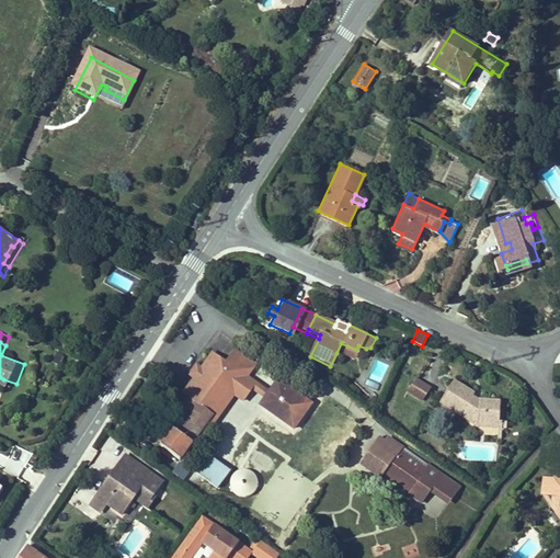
[(352,361),(356,350),(341,343),(336,353),(352,361)]
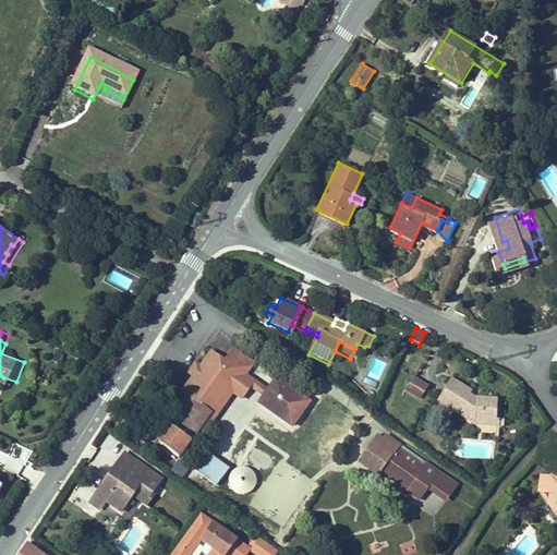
[(186,386),(215,407),(241,369),(246,373),(254,361),(233,347),(226,359),(212,349),(201,365),(194,374),(186,386)]
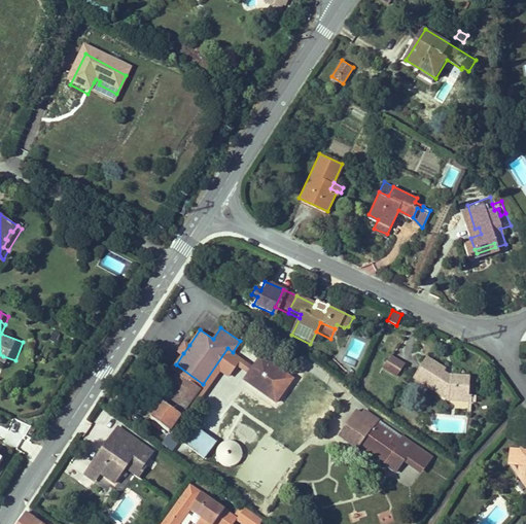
[(183,353),(189,345),(183,342),(178,349),(183,353)]
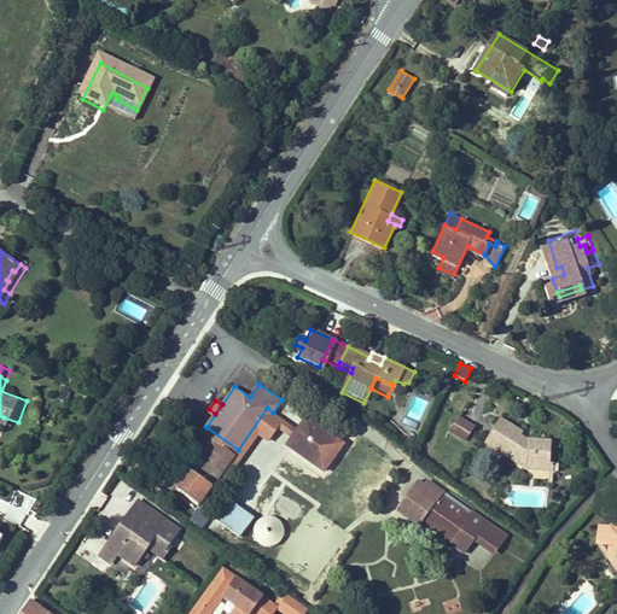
[(297,428),(273,413),(267,408),(238,450),(244,454),(258,433),(269,440),(279,426),(292,436),(297,428)]
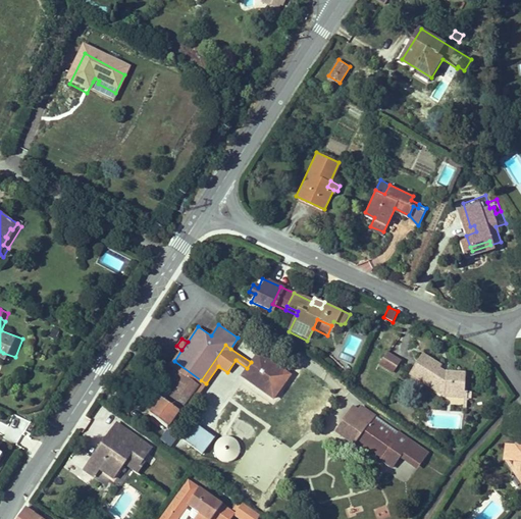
[(398,359),(384,350),(377,360),(391,369),(398,359)]
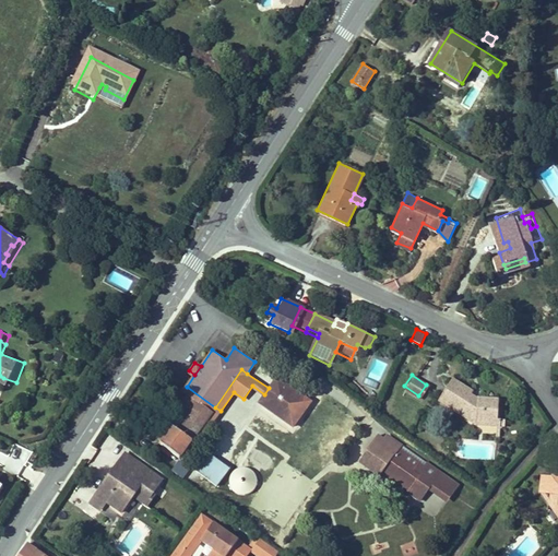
[(472,390),(450,377),(437,399),(464,416),(496,420),(498,399),(475,397),(474,398),(469,395),(472,390)]
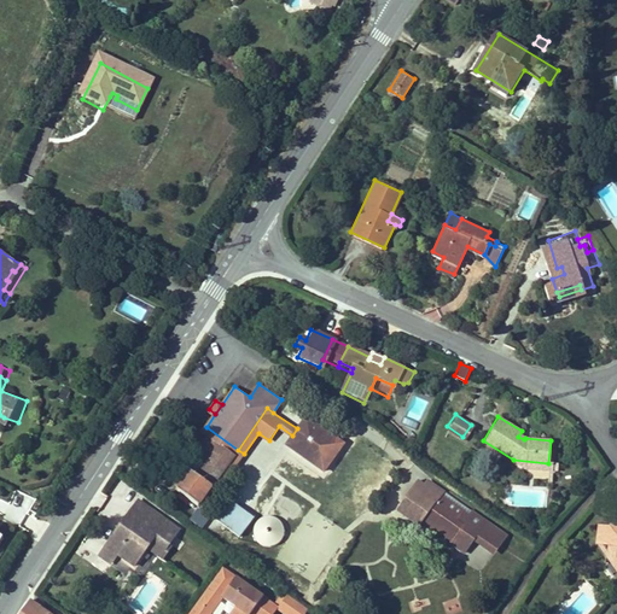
[(304,417),(297,428),(292,436),(285,445),(313,465),(332,437),(304,417)]
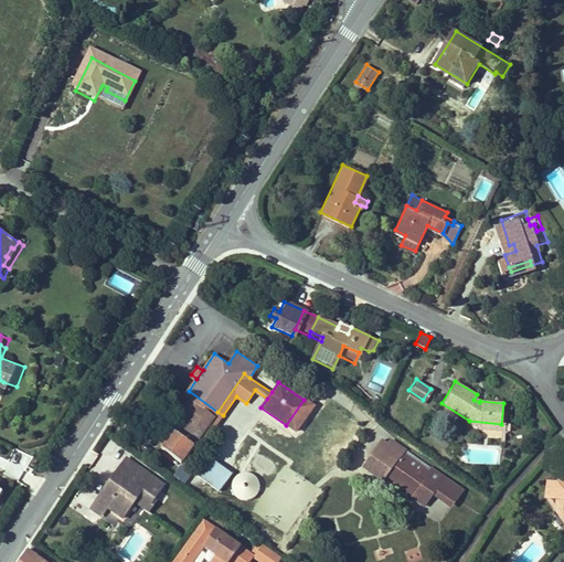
[(217,412),(189,391),(185,396),(189,399),(180,412),(191,419),(181,435),(173,430),(160,447),(183,463),(203,433),(217,412)]
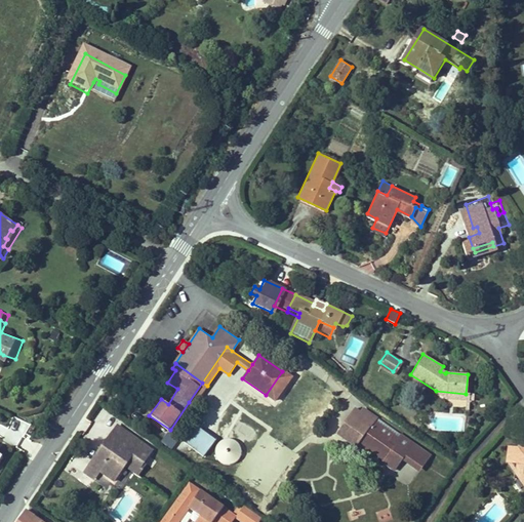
[(194,405),(207,386),(202,383),(189,402),(194,405)]
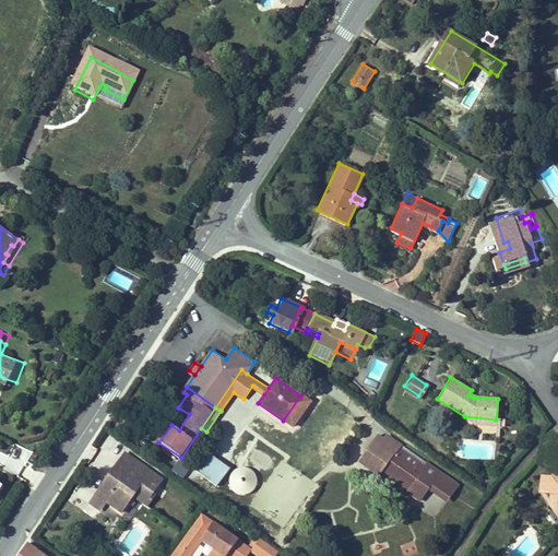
[(496,425),(496,420),(464,416),(475,424),(496,425)]
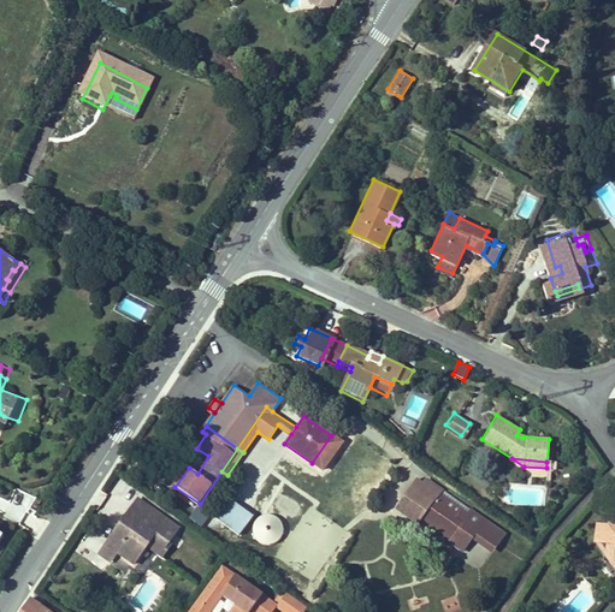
[(484,517),(441,488),(425,479),(421,483),(413,477),(394,506),(417,522),(419,518),(442,533),(439,536),(461,551),(475,530),(484,517)]
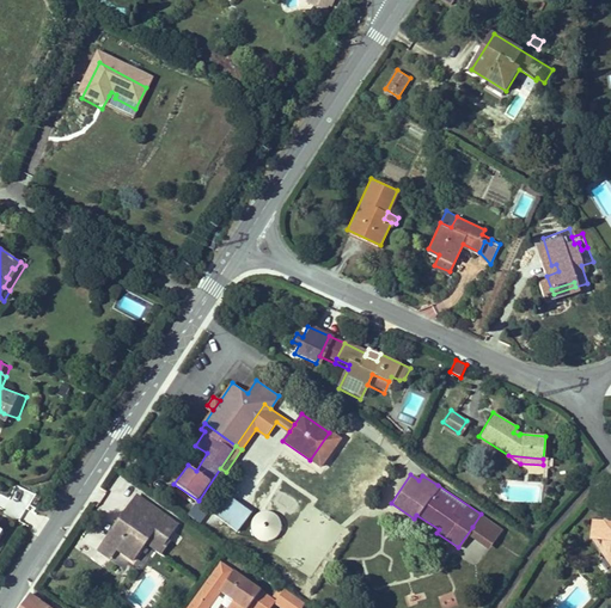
[(238,528),(252,508),(231,492),(217,513),(238,528)]
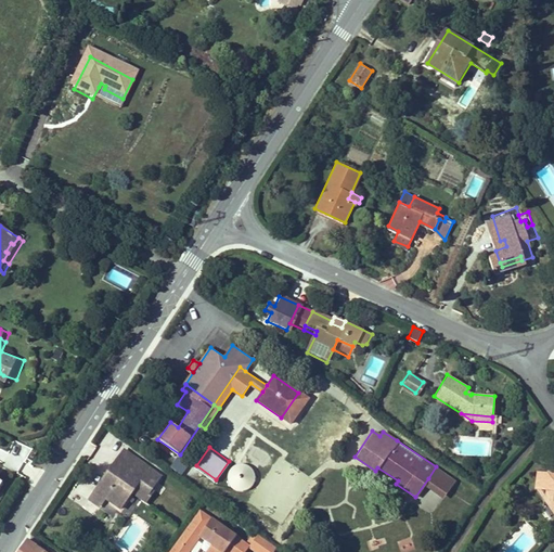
[(153,486),(162,473),(126,449),(98,490),(112,500),(124,508),(136,488),(146,496),(153,486)]
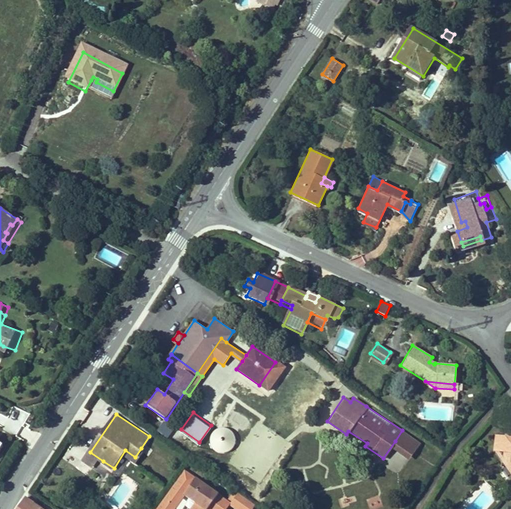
[(346,434),(327,421),(325,425),(344,437),(346,434)]
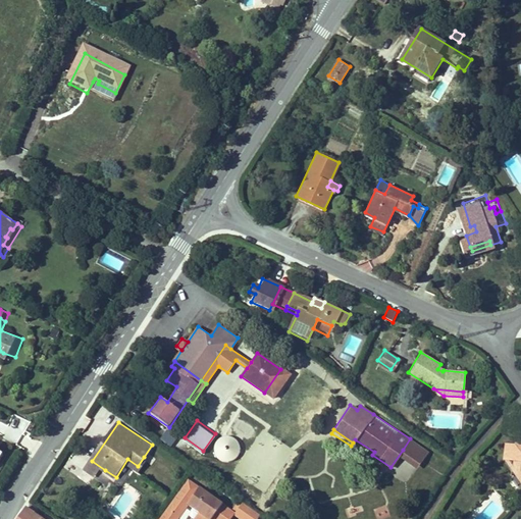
[(220,460),(243,454),(236,431),(214,437),(220,460)]
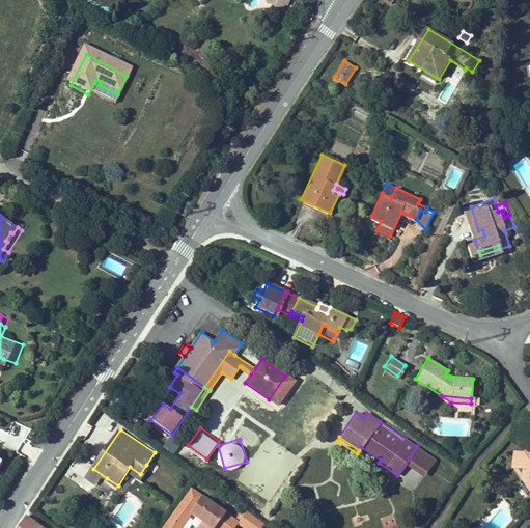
[(435,457),(417,446),(410,457),(426,470),(435,457)]
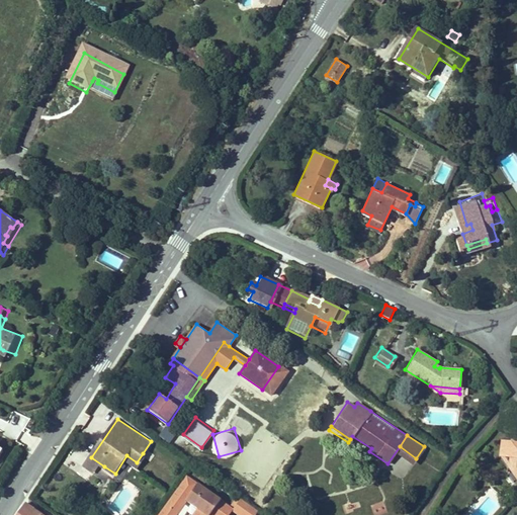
[(516,435),(511,436),(510,441),(502,441),(502,454),(510,455),(511,464),(516,464),(516,435)]
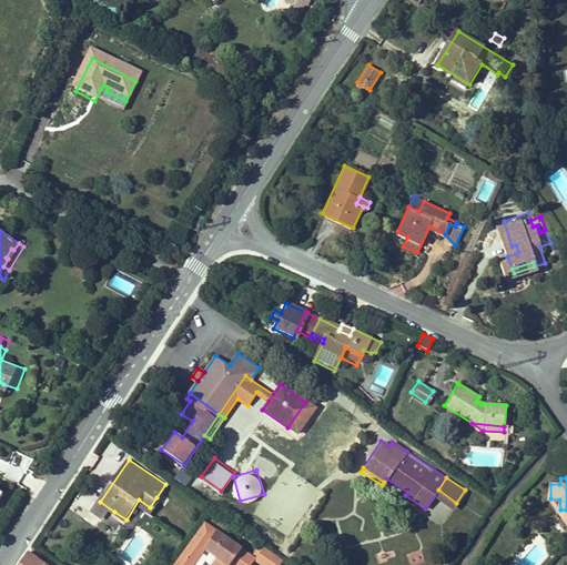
[(386,478),(384,482),(405,495),(407,492),(386,478)]
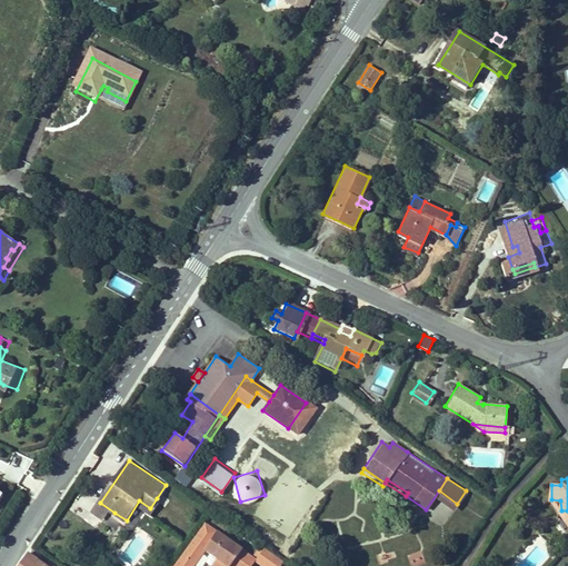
[(567,510),(561,510),(560,500),(551,499),(567,523),(567,510)]
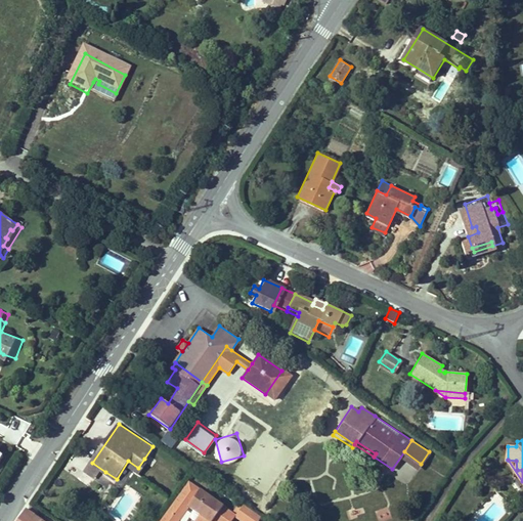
[(105,472),(92,463),(87,472),(100,480),(105,472)]
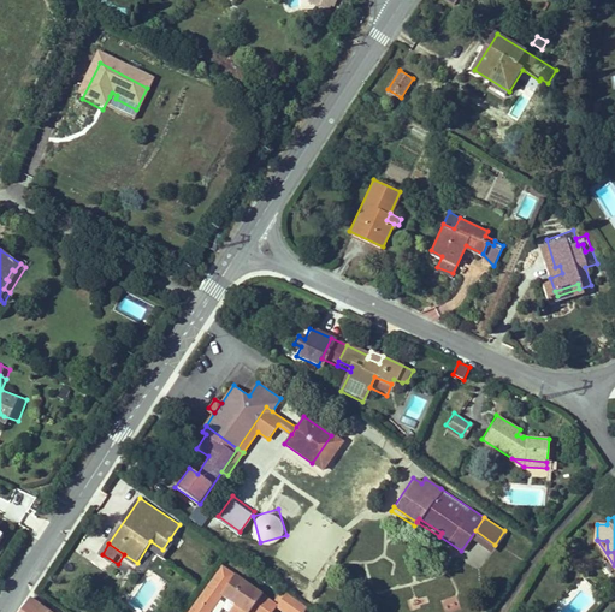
[(207,611),(222,593),(240,606),(247,611),(248,611),(249,611),(252,611),(271,611),(277,604),(223,565),(188,611),(207,611)]
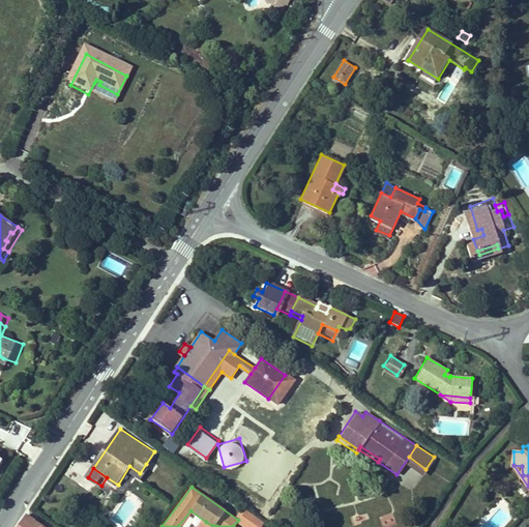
[(27,515),(18,526),(30,526),(35,520),(27,515)]
